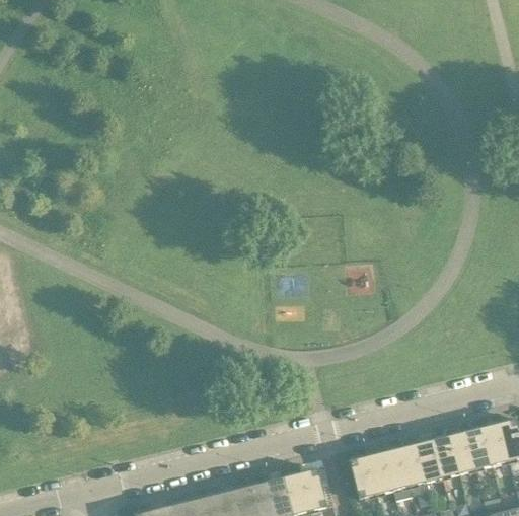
[(518,468),(518,428),(516,418),(499,423),(509,461),(511,470),(518,468)]
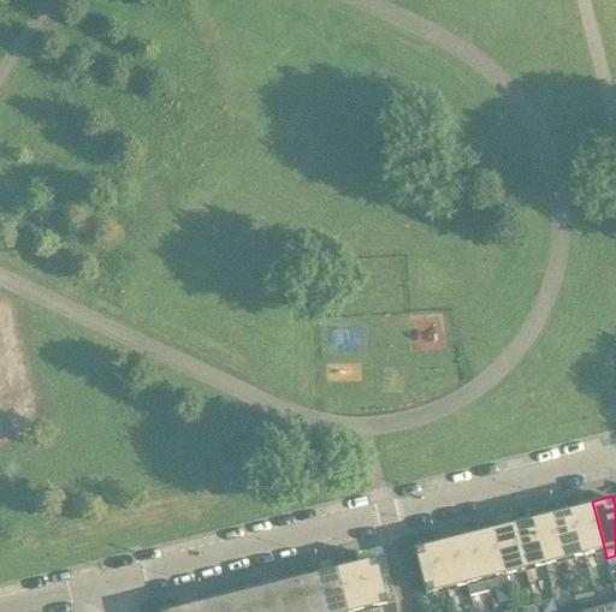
[(604,547),(592,501),(573,506),(584,552),(604,547)]
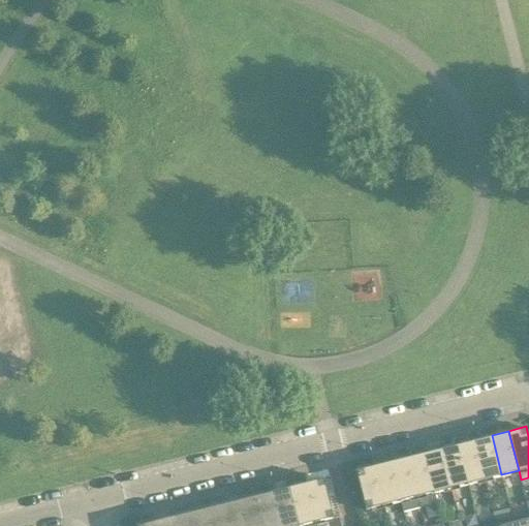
[(492,435),(474,439),(485,478),(501,474),(492,435)]
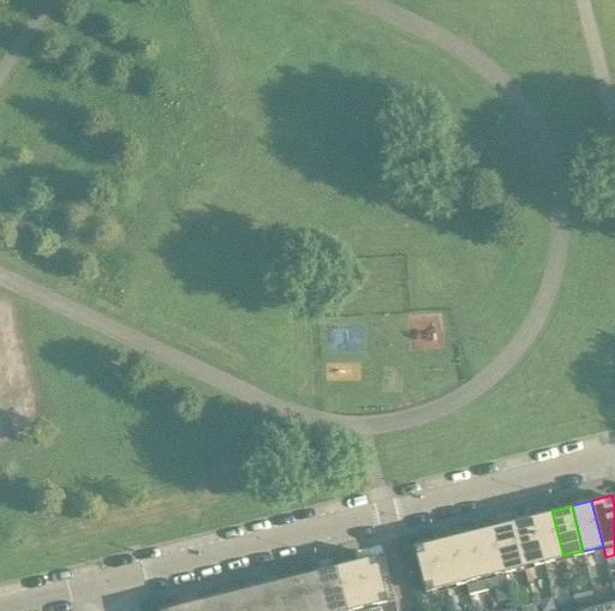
[(551,510),(532,515),(544,561),(563,556),(551,510)]
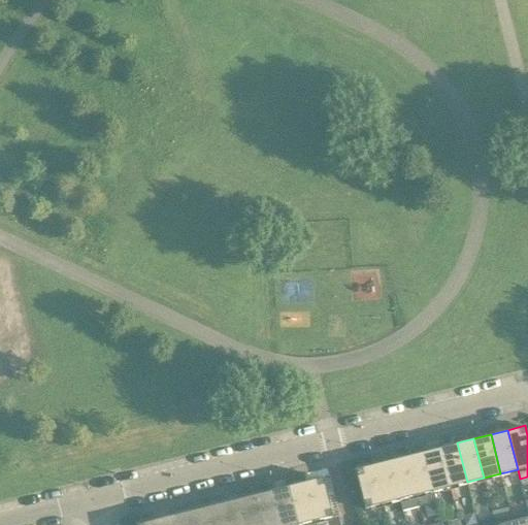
[(457,443),(440,447),(450,486),(467,482),(457,443)]
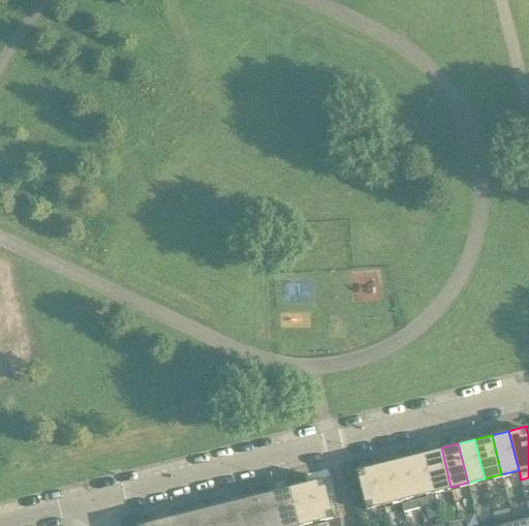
[(450,487),(441,447),(425,452),(434,491),(450,487)]
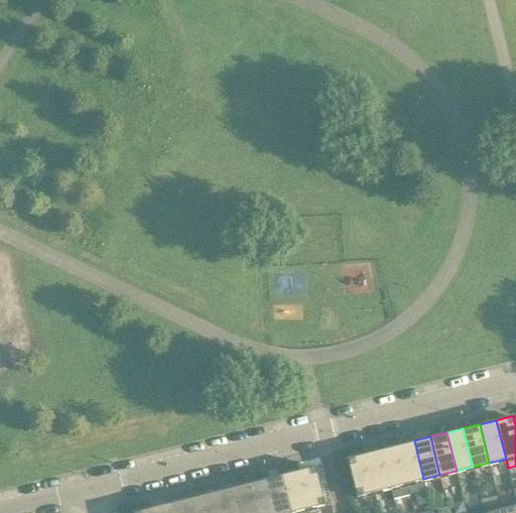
[(426,489),(423,479),(414,440),(397,444),(409,493),(426,489)]
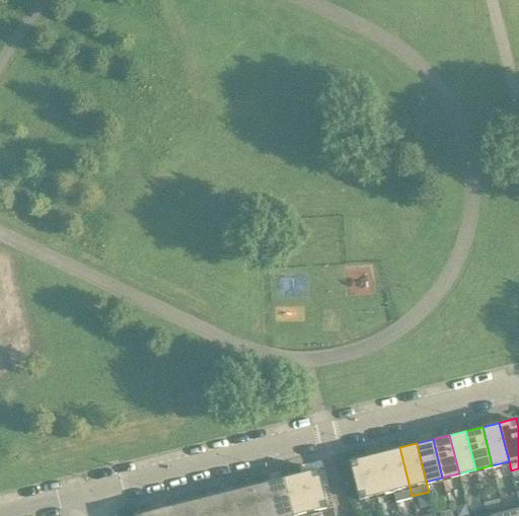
[(412,496),(399,447),(383,451),(393,491),(395,500),(412,496)]
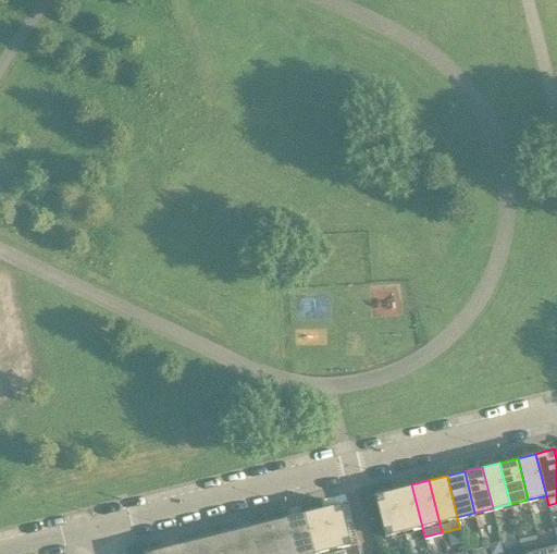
[(422,527),(411,484),(394,489),(404,531),(422,527)]
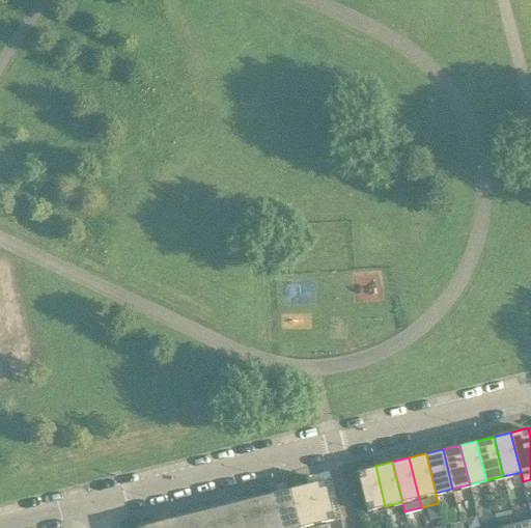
[(367,510),(385,506),(375,466),(357,471),(367,510)]
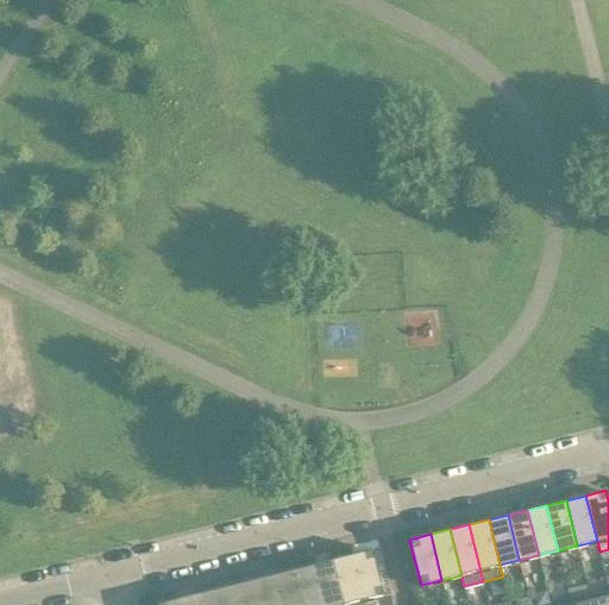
[(374,548),(352,554),(364,599),(384,594),(374,548)]
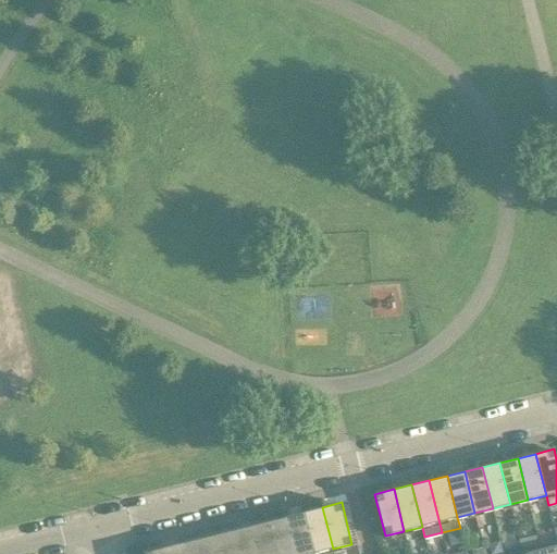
[(322,507),(305,512),(316,553),(333,549),(322,507)]
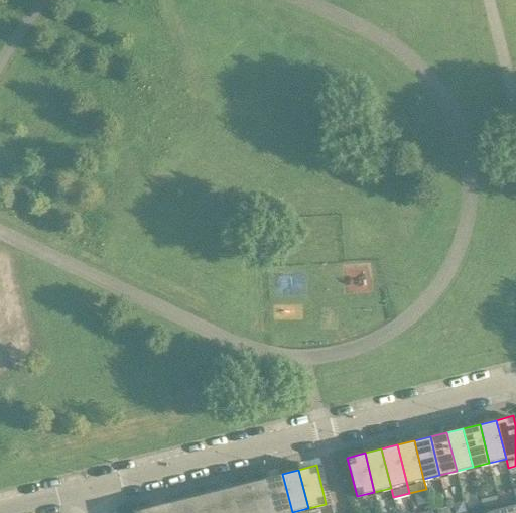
[(282,474),(266,478),(274,512),(288,512),(292,512),(282,474)]
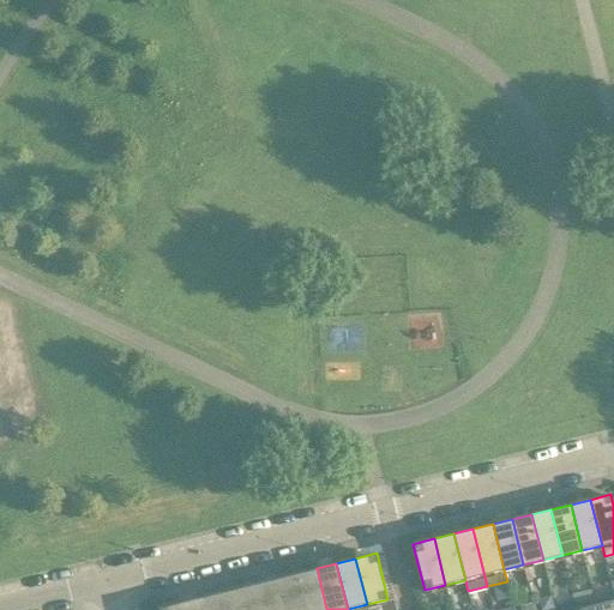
[(326,609),(317,568),(296,573),(306,609),(326,609)]
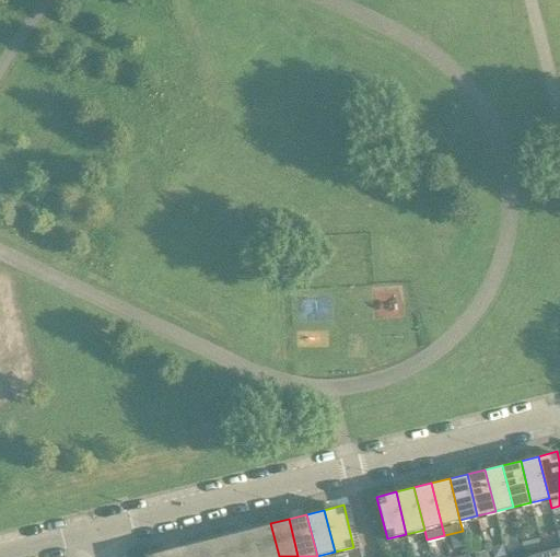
[(279,556),(270,523),(253,528),(259,556),(279,556)]
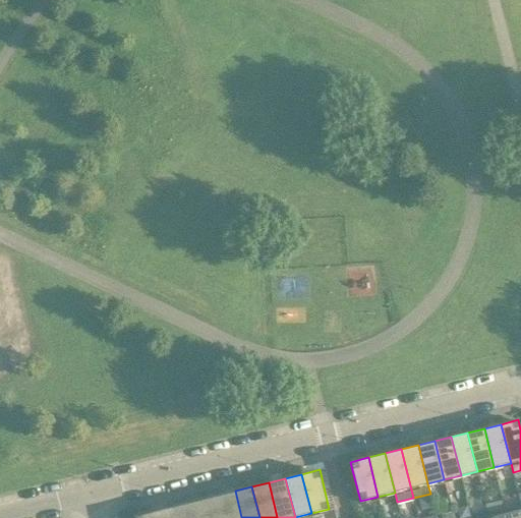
[(241,517),(235,491),(219,495),(224,517),(241,517)]
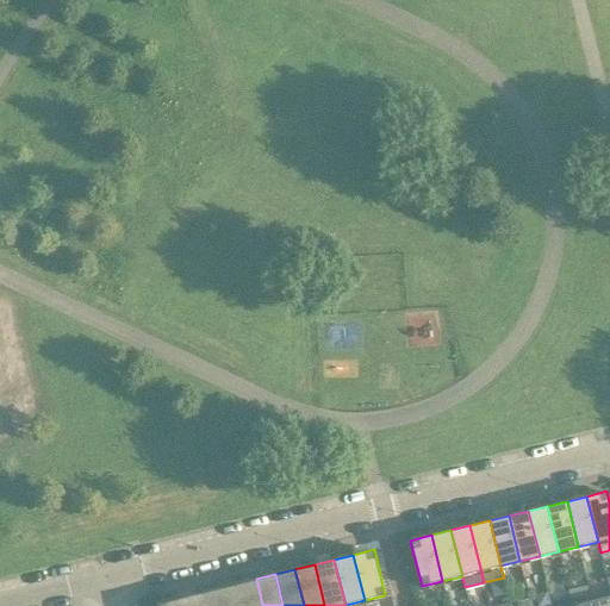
[(262,605),(256,579),(236,583),(242,605),(262,605)]
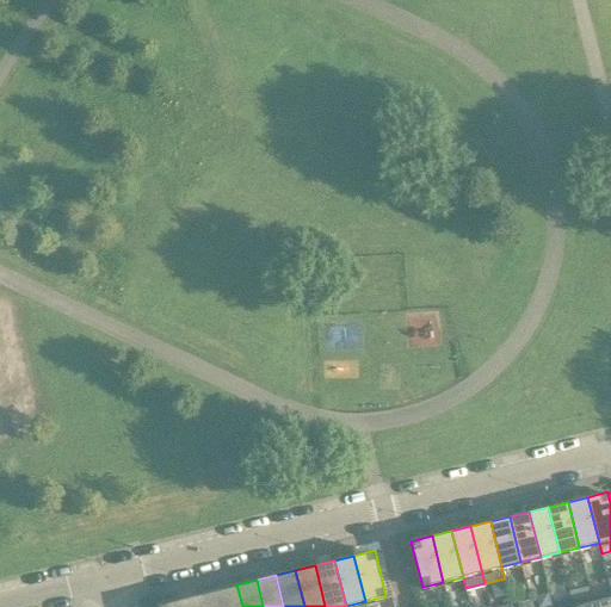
[(242,606),(236,584),(217,589),(221,606),(242,606)]
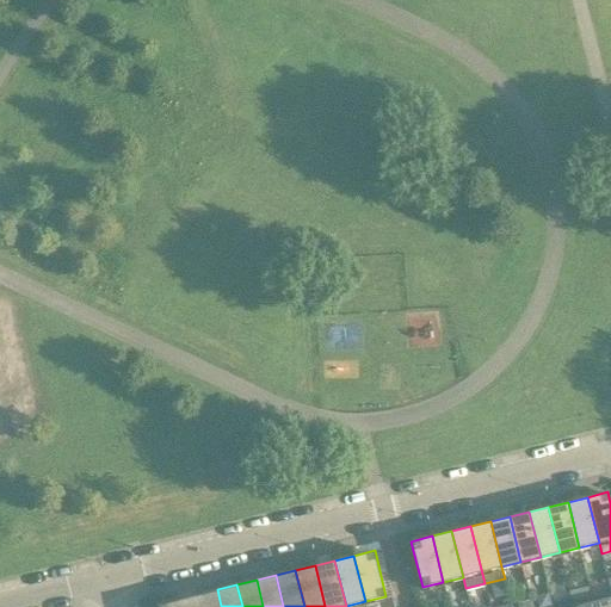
[(572,599),(581,596),(579,586),(569,588),(572,599)]
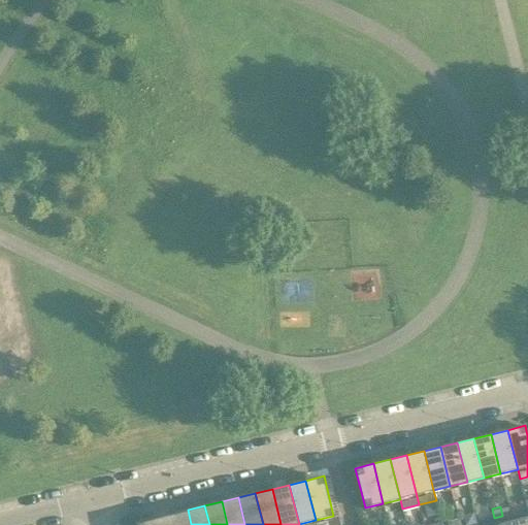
[(191,524),(188,510),(171,515),(173,524),(191,524)]
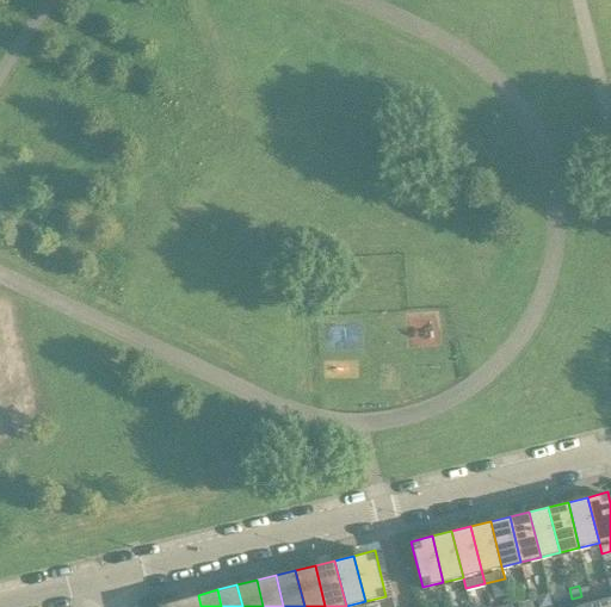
[(201,606),(198,595),(179,600),(180,606),(201,606)]
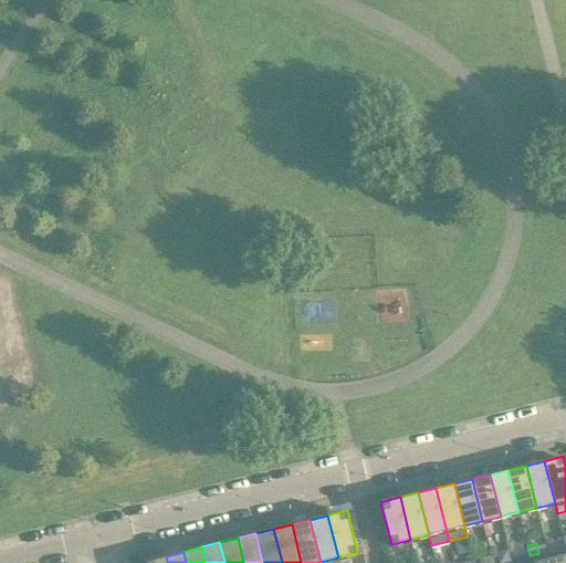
[(565,562),(565,552),(537,561),(537,562),(565,562)]
